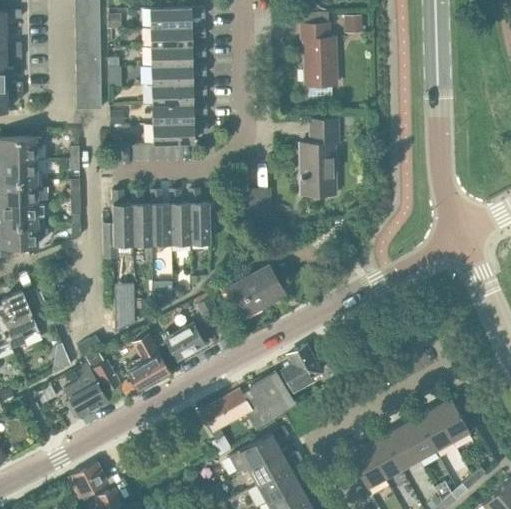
[(75,0),(75,9),(100,8),(100,0),(75,0)]
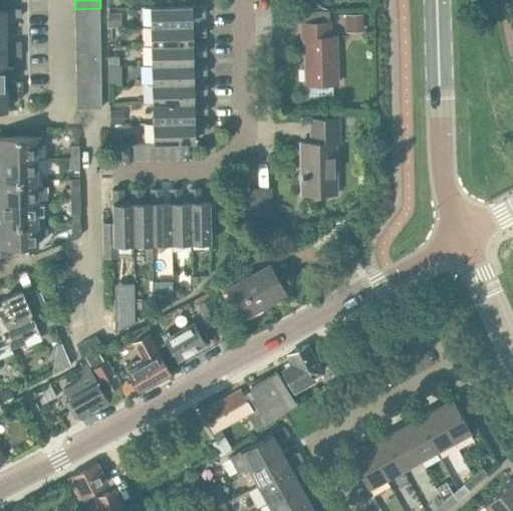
[(75,9),(75,21),(100,20),(100,8),(75,9)]
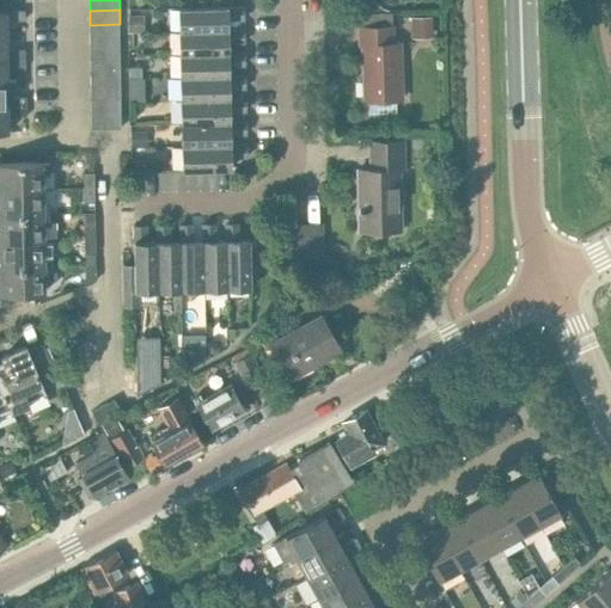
[(227,11),(181,11),(181,36),(197,36),(228,35),(228,34),(228,24),(244,23),(244,10),(230,11),(227,11)]
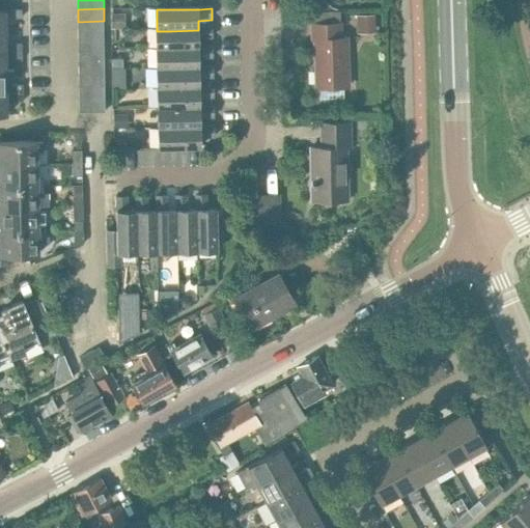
[(9,11),(10,21),(22,21),(22,11),(9,11)]
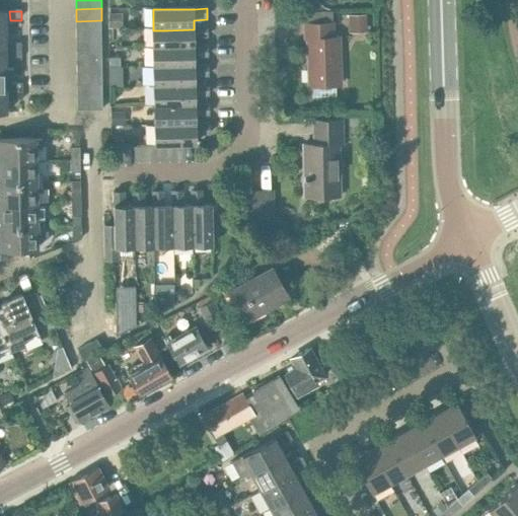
[(333,13),(305,14),(305,15),(305,24),(305,26),(306,39),(306,42),(308,42),(310,88),(313,88),(313,89),(313,99),(336,98),(336,88),(336,87),(338,87),(343,87),(341,40),(335,40),(335,38),(334,25),(334,23),(333,14),(333,13)]
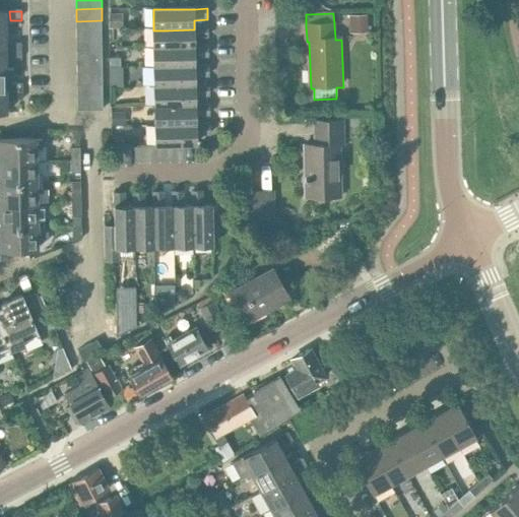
[(123,16),(110,16),(110,29),(124,29),(123,16)]
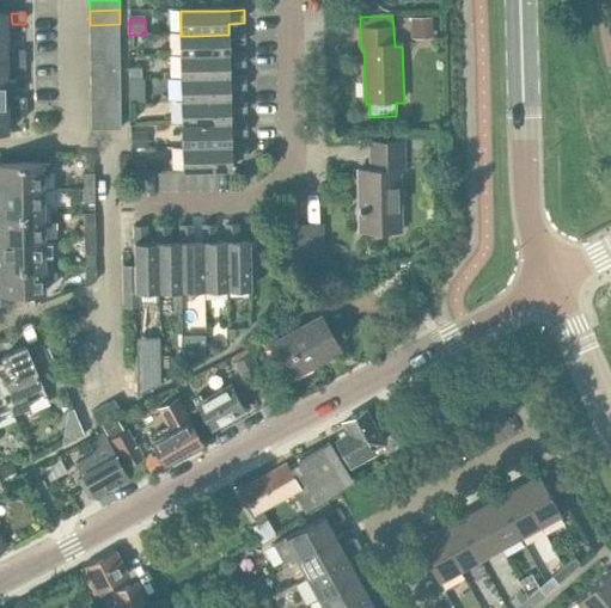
[(413,20),(414,42),(434,41),(433,20),(413,20)]
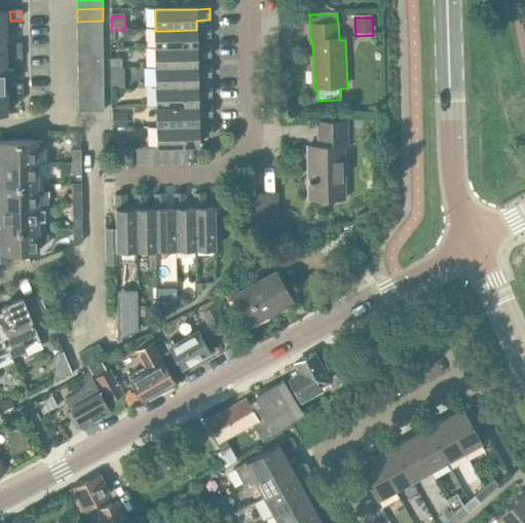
[(77,22),(78,32),(104,32),(103,21),(77,22)]
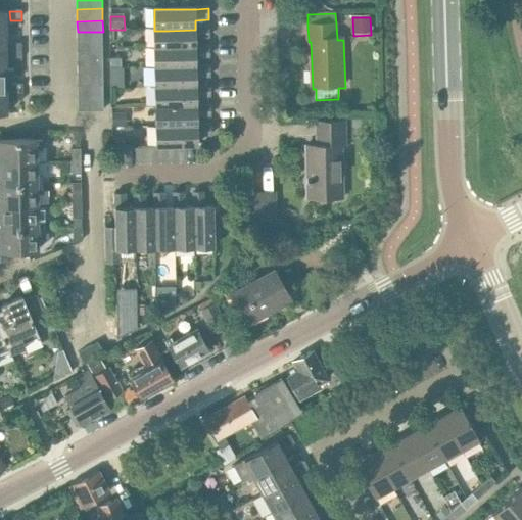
[(169,31),(154,31),(155,50),(185,50),(195,50),(195,48),(195,40),(209,40),(209,29),(196,30),(195,30),(169,31)]
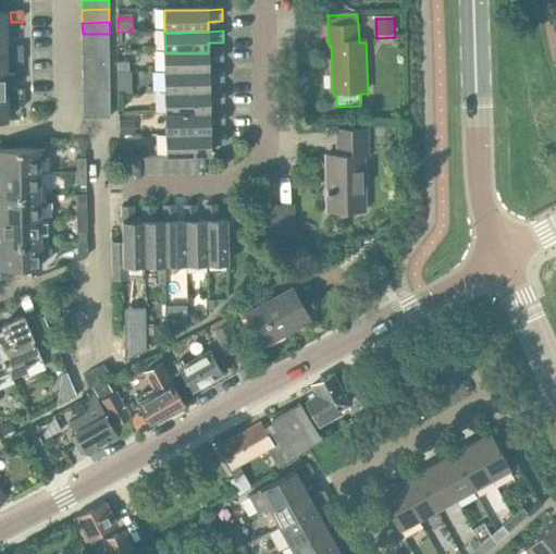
[(83,34),(83,47),(110,45),(110,34),(83,34)]
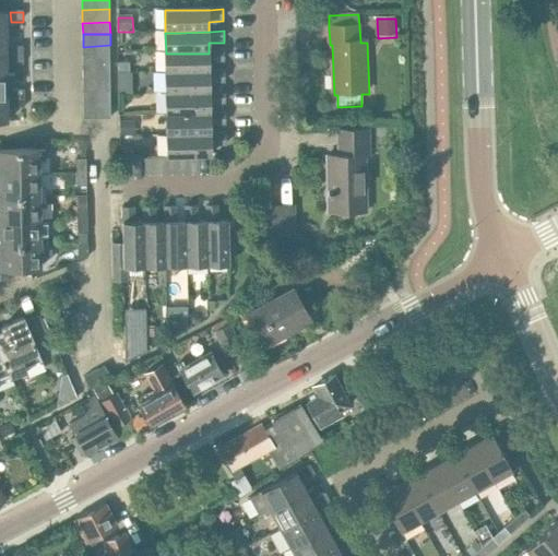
[(83,47),(83,59),(110,58),(110,45),(83,47)]
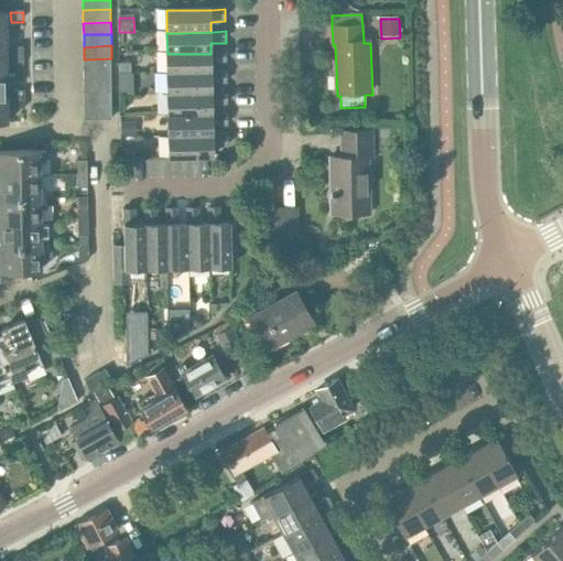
[(11,49),(11,57),(24,57),(24,49),(11,49)]
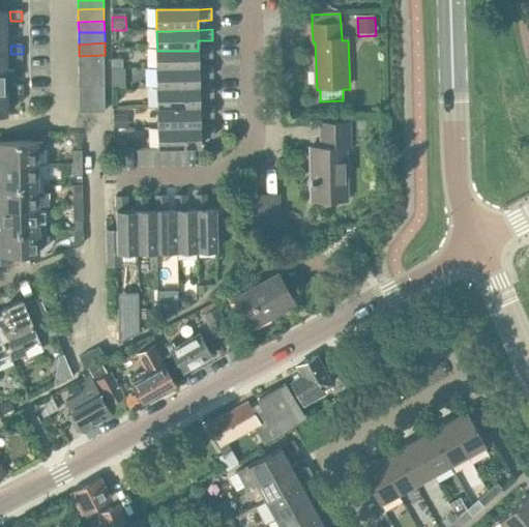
[(187,51),(157,51),(157,71),(199,70),(199,68),(199,60),(212,60),(212,49),(200,50),(199,50),(199,51),(198,51),(187,51)]
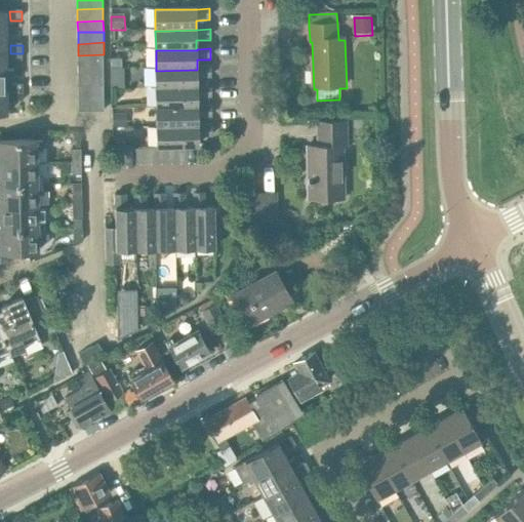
[(10,53),(10,62),(23,62),(23,53),(10,53)]
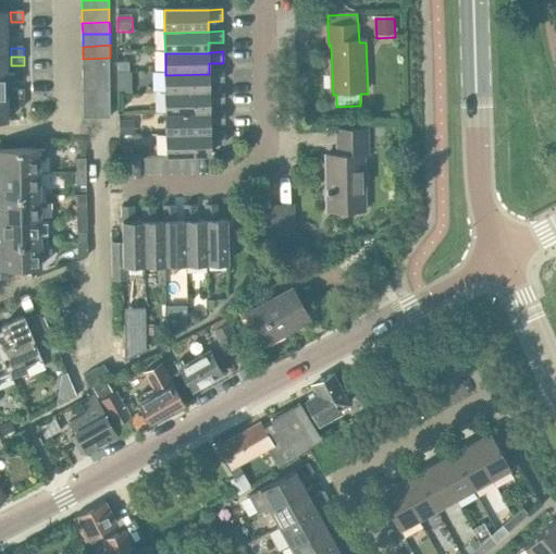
[(83,59),(83,71),(110,70),(110,58),(83,59)]
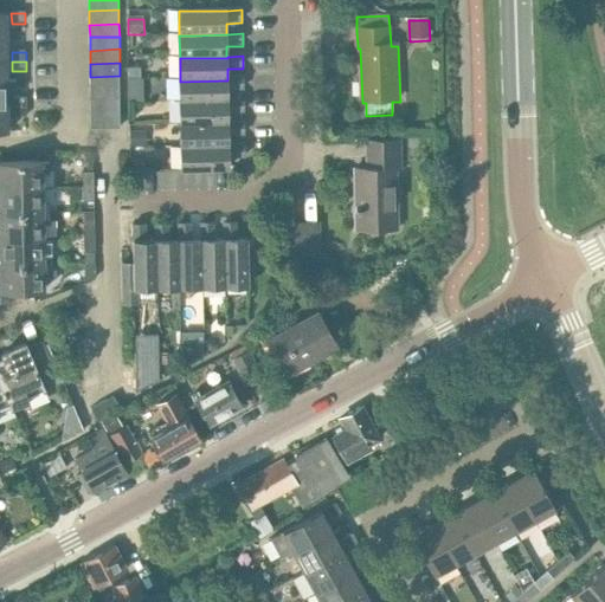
[(140,70),(129,70),(129,79),(141,79),(140,70)]
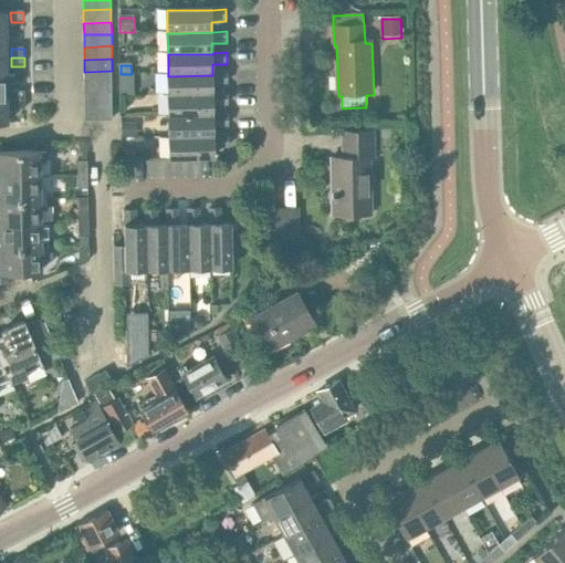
[(84,72),(84,84),(112,83),(112,71),(84,72)]
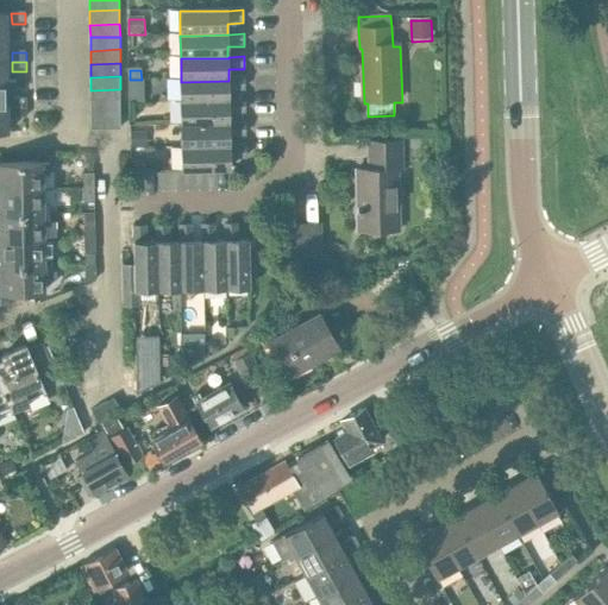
[(181,82),(181,104),(229,102),(229,92),(245,92),(244,80),(230,80),(229,81),(181,82)]
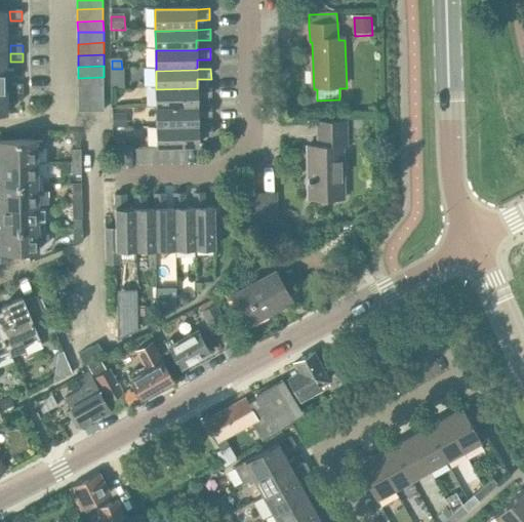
[(124,70),(112,70),(112,80),(124,80),(124,70)]
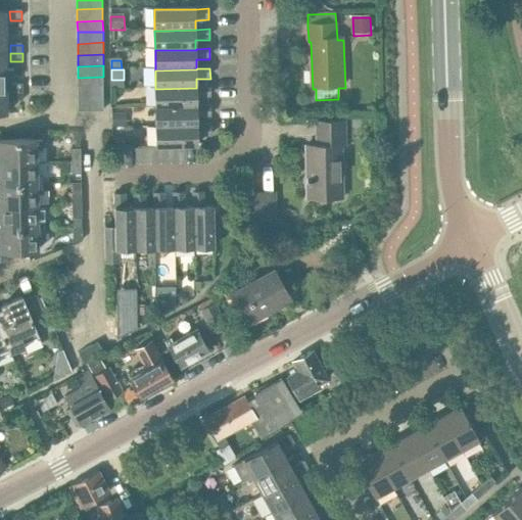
[(78,78),(78,90),(104,89),(103,77),(78,78)]
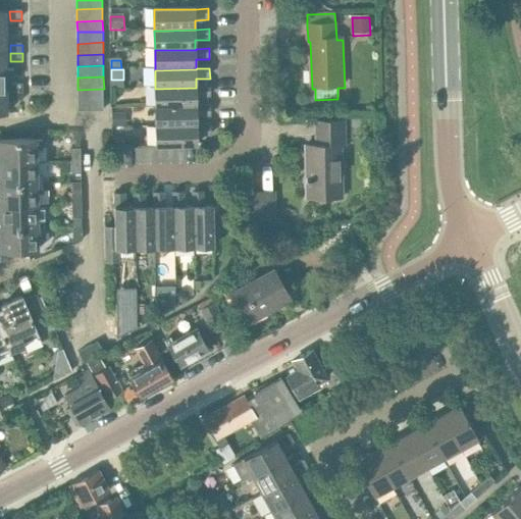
[(10,86),(11,94),(22,94),(22,86),(10,86)]
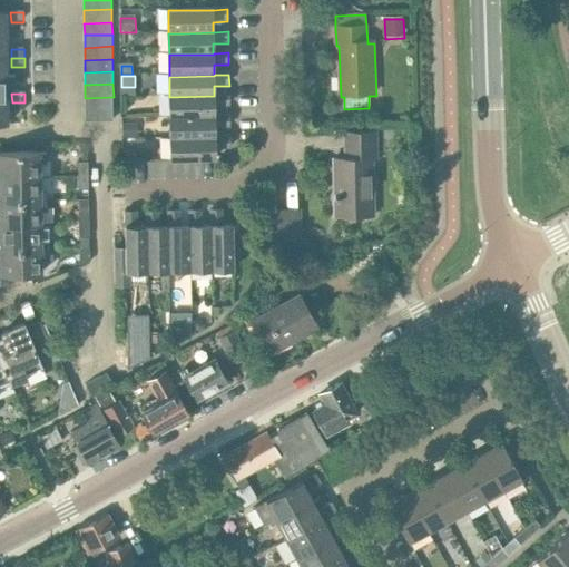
[(214,96),(169,97),(170,119),(197,119),(215,118),(215,116),(214,108),(229,107),(229,96),(228,96),(215,96),(214,96)]
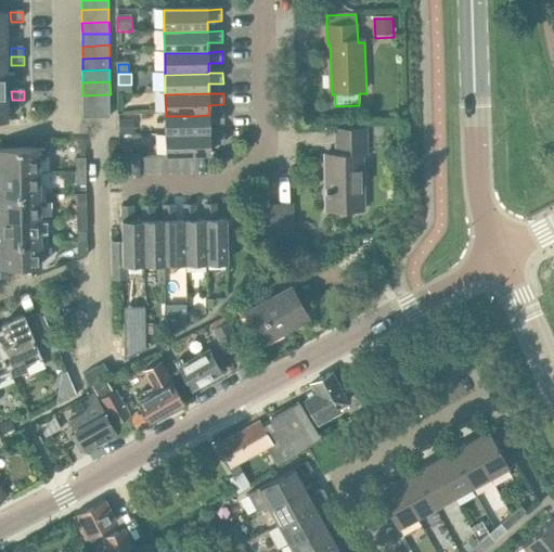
[(82,95),(84,107),(111,107),(111,94),(82,95)]
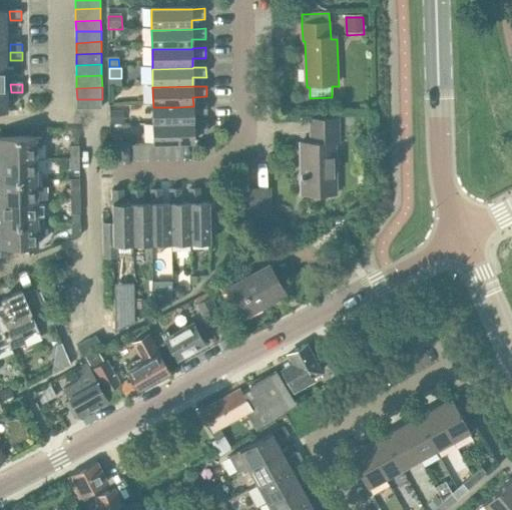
[(11,92),(11,101),(23,101),(22,92),(11,92)]
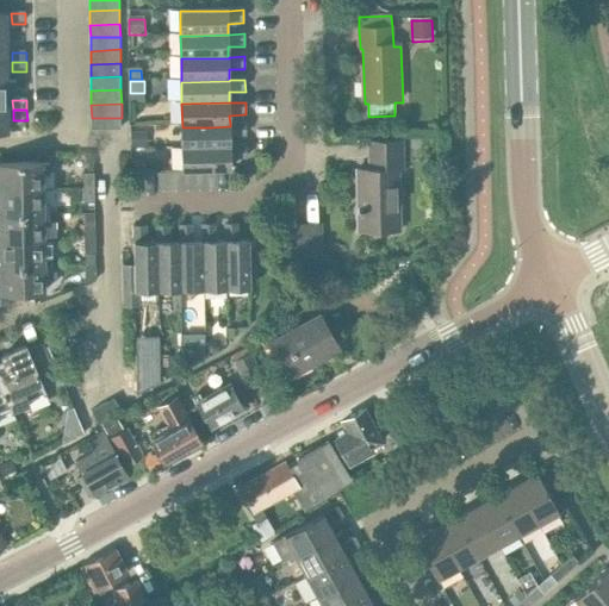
[(92,131),(119,131),(122,131),(122,118),(92,118),(92,131)]
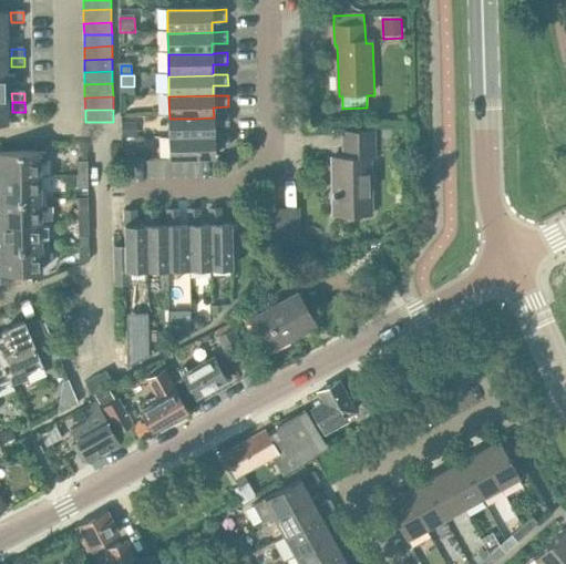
[(196,119),(170,119),(170,141),(214,140),(214,136),(214,129),(228,127),(228,116),(215,118),(214,118),(196,119)]
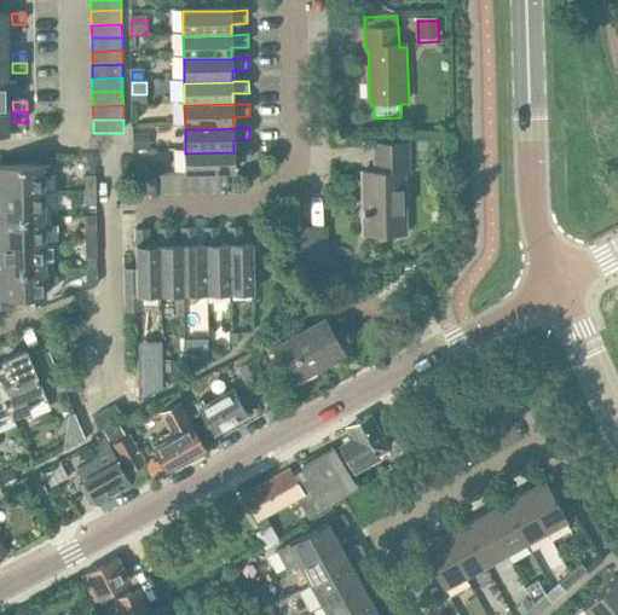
[(149,135),(133,135),(133,152),(150,152),(149,135)]
